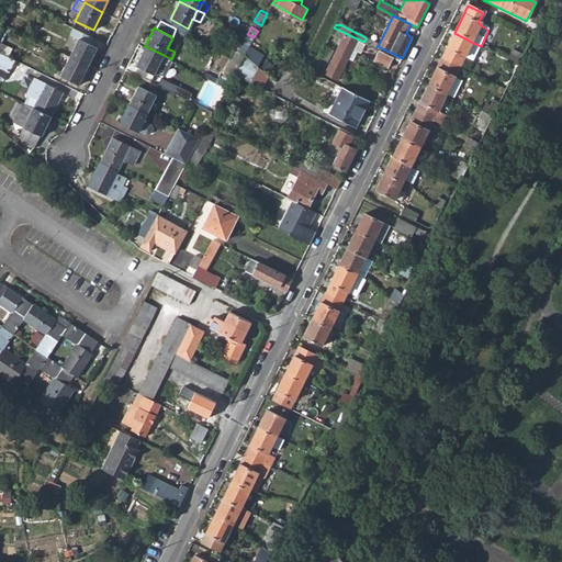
[(343,38),(325,72),(338,79),(348,59),(353,63),(360,48),(363,51),(367,44),(363,42),(334,27),(332,33),(343,38)]
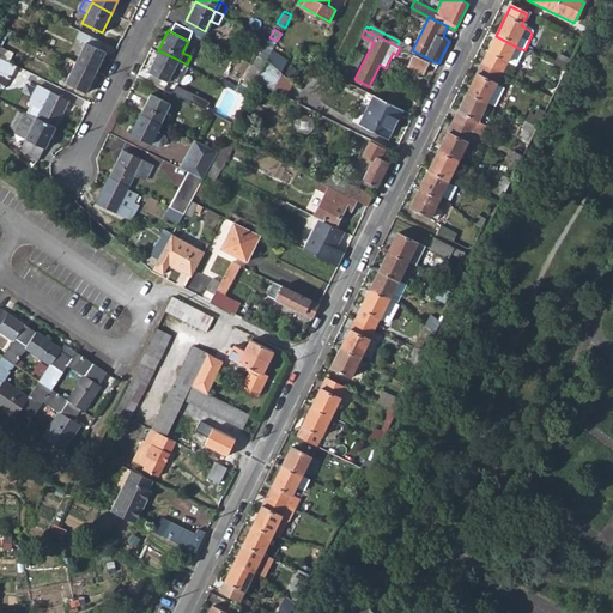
[(496,36),(481,65),(502,76),(516,47),(496,36)]
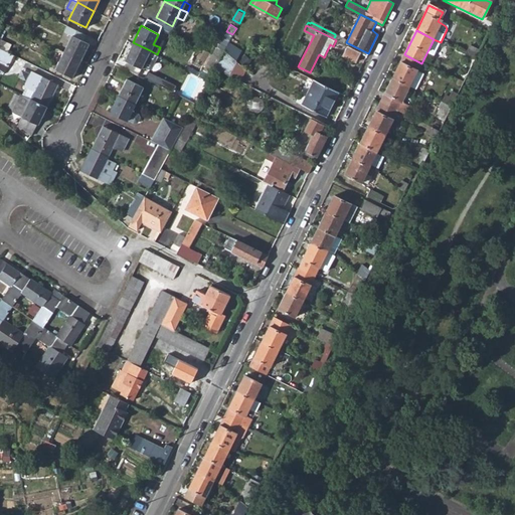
[(71,36),(63,51),(80,60),(88,44),(71,36)]
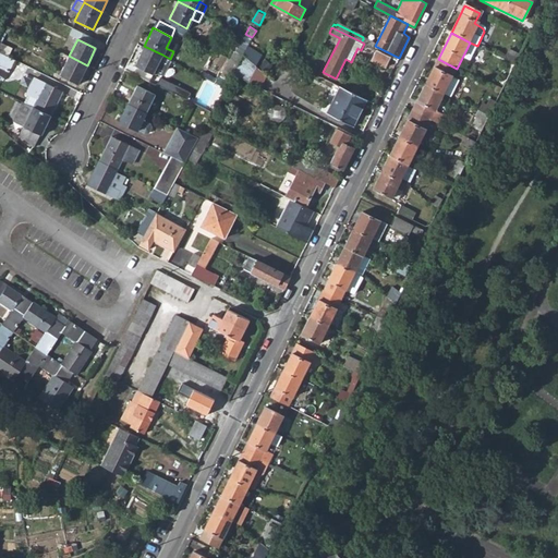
[(363,39),(361,41),(364,44),(376,49),(389,56),(398,60),(399,58),(375,46),(363,39)]
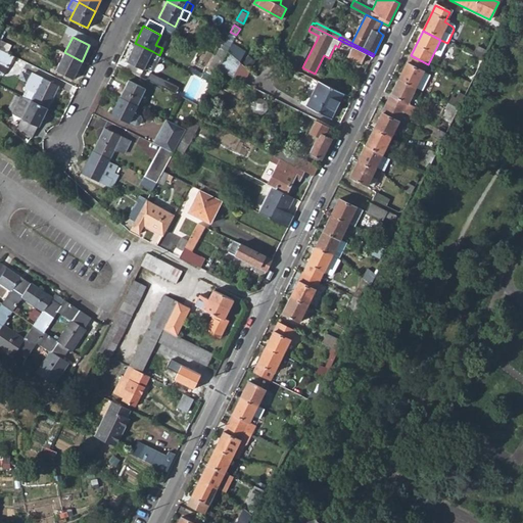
[(0,42),(0,49),(6,53),(11,43),(7,41),(5,45),(0,42)]
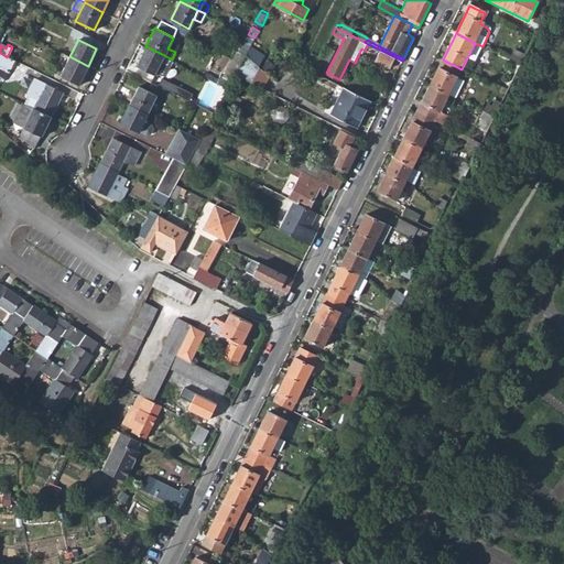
[(325,45),(320,56),(327,61),(334,50),(325,45)]
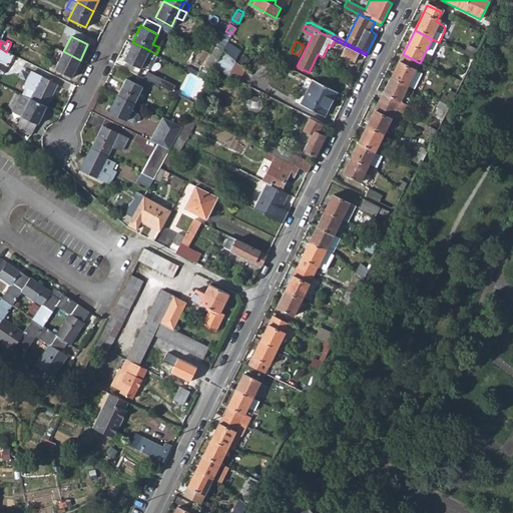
[(132,42),(123,58),(140,67),(149,50),(132,42)]
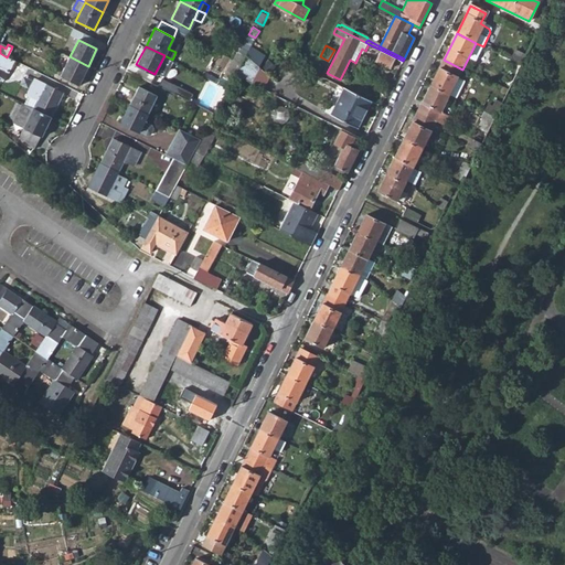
[(240,49),(235,57),(243,61),(247,53),(240,49)]
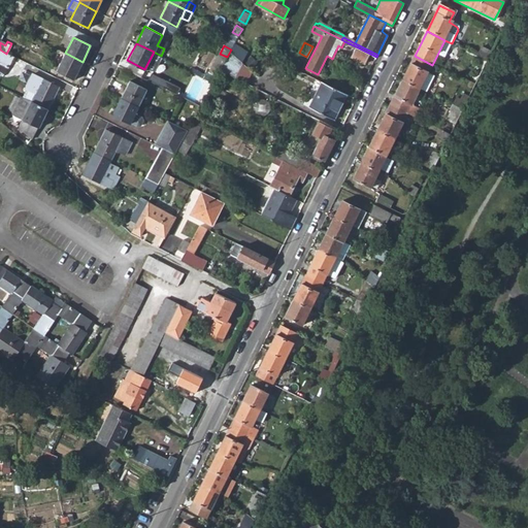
[(239,46),(236,53),(242,61),(249,52),(239,46)]
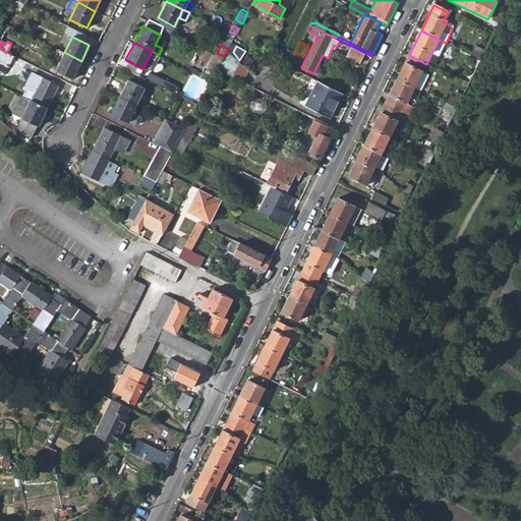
[(351,46),(346,55),(359,62),(363,52),(351,46)]
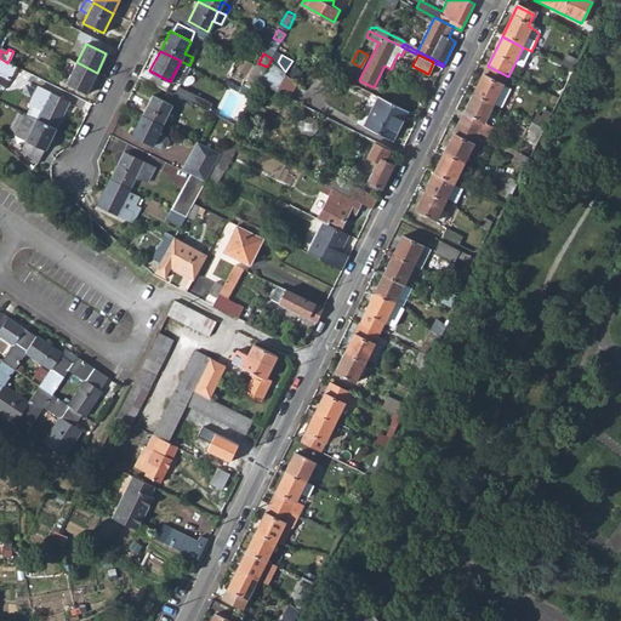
[(267,67),(260,80),(278,90),(286,73),(285,72),(278,62),(273,56),(272,58),(267,67)]
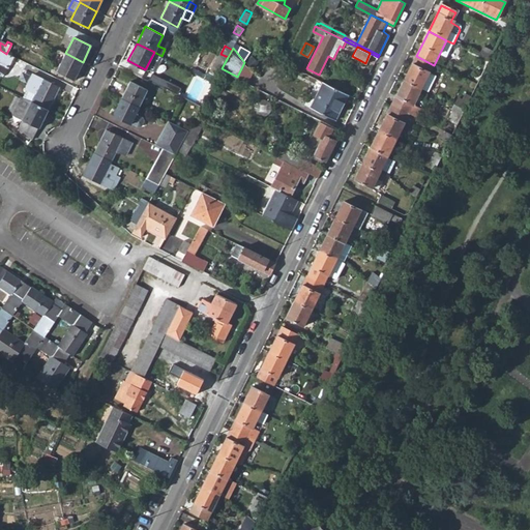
[(0,65),(7,69),(13,57),(6,54),(0,50),(0,65)]
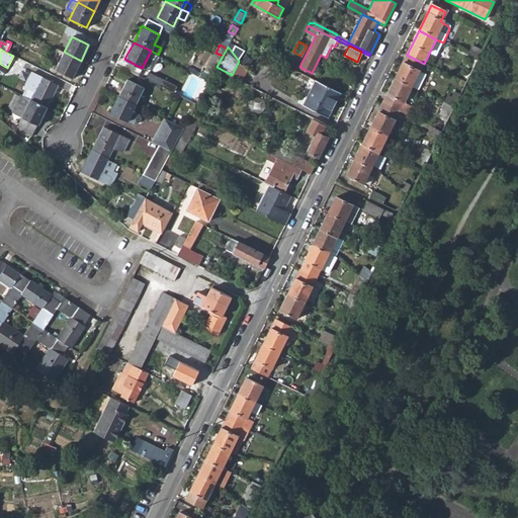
[(56,49),(51,57),(59,61),(64,52),(56,49)]
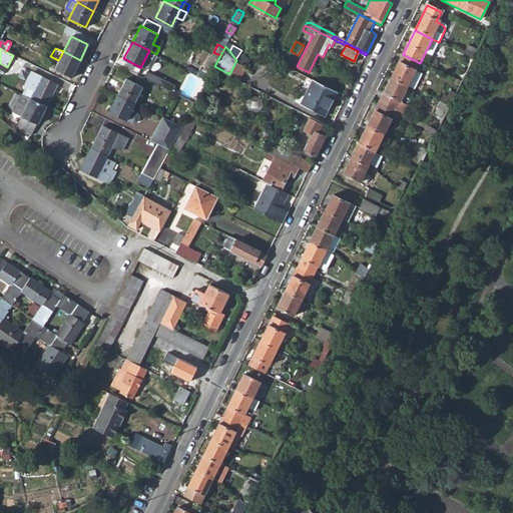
[(283,48),(279,57),(286,61),(290,52),(283,48)]
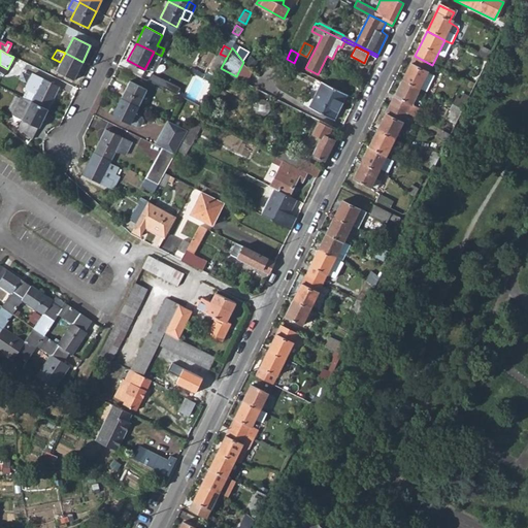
[(481,50),(477,57),(487,61),(491,55),(481,50)]
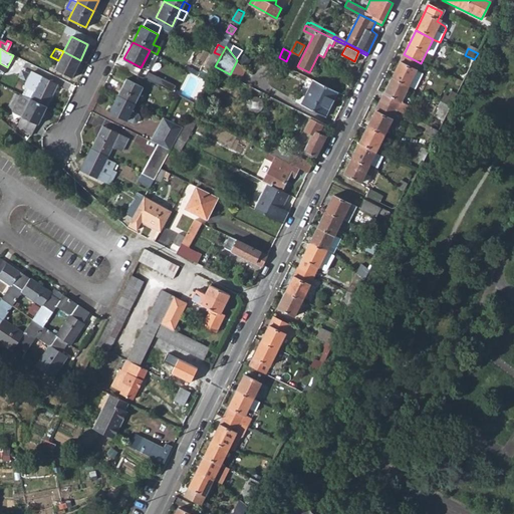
[(58,60),(54,68),(71,77),(80,60),(63,51),(58,60)]
